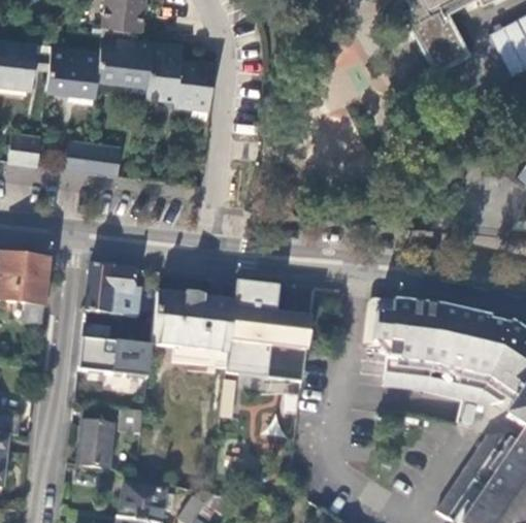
[(141,26),(144,0),(104,0),(101,33),(129,37),(131,25),(141,26)]
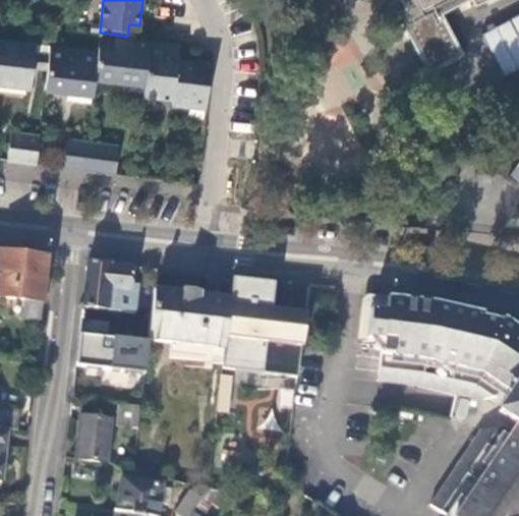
[(475,0),(476,2),(479,0),(403,0),(405,5),(397,9),(428,68),(463,50),(442,9),(459,0),(475,0)]
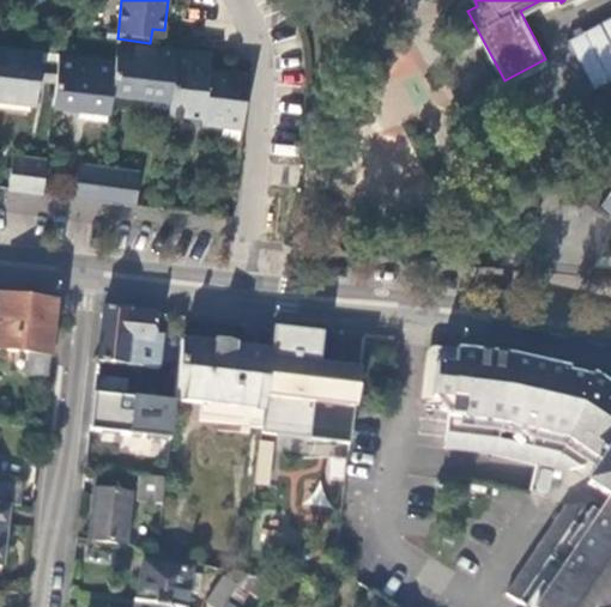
[(610,18),(575,40),(598,82),(610,74),(610,18)]
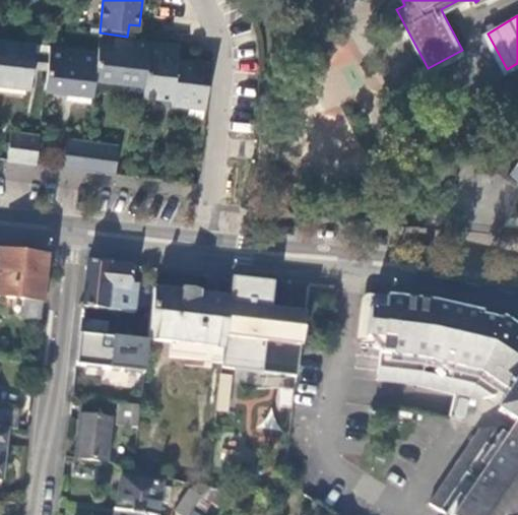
[(144,82),(149,39),(127,37),(100,33),(98,48),(94,76),(119,79),(118,86),(143,90),(144,82)]
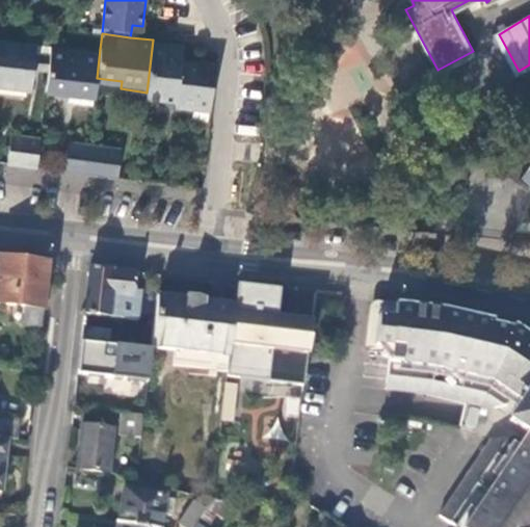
[(37,42),(0,36),(0,83),(31,87),(34,67),(50,69),(51,54),(35,52),(37,42)]
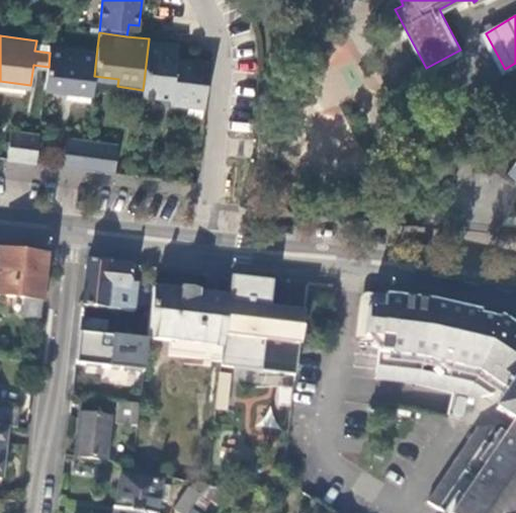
[(203,104),(205,104),(210,61),(176,56),(178,41),(149,38),(144,82),(143,90),(143,92),(173,96),(172,100),(188,102),(187,112),(202,114),(203,104)]
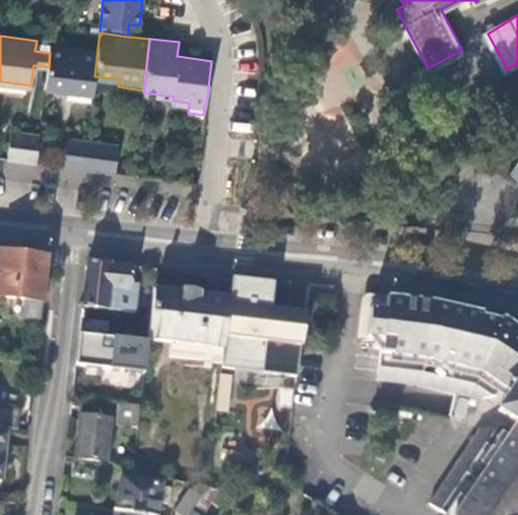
[(79,45),(52,42),(51,48),(78,51),(79,45)]
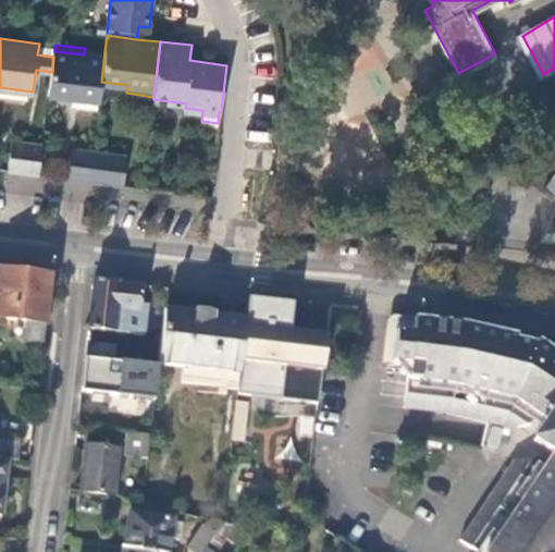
[(84,54),(54,51),(53,57),(52,72),(49,92),(75,95),(74,105),(98,107),(101,82),(105,51),(85,48),(84,54)]
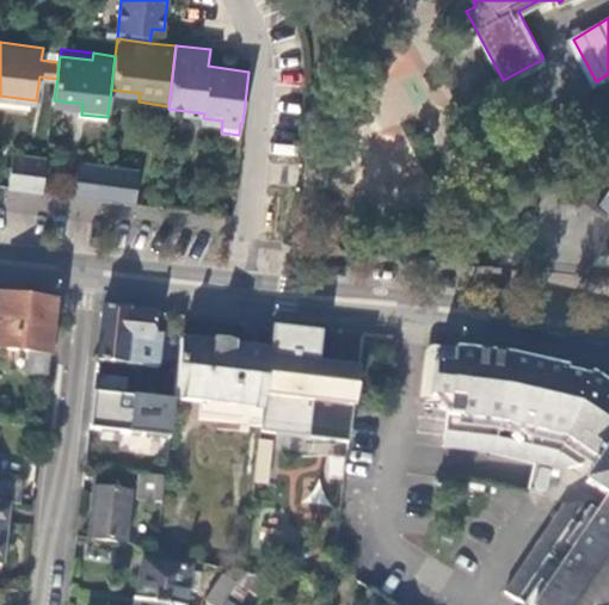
[(14,153),(10,185),(44,189),(47,156),(14,153)]
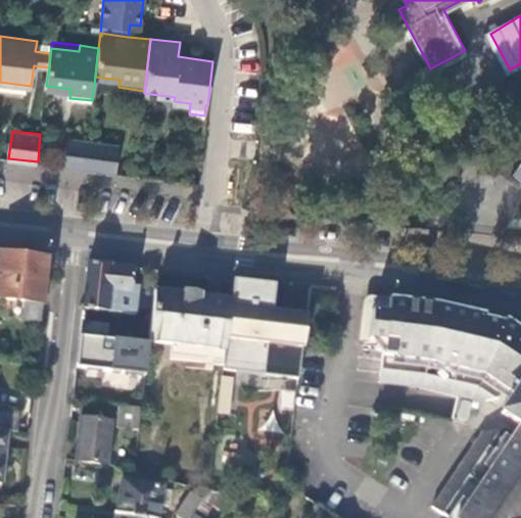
[(520,133),(511,148),(499,166),(520,181),(520,133)]
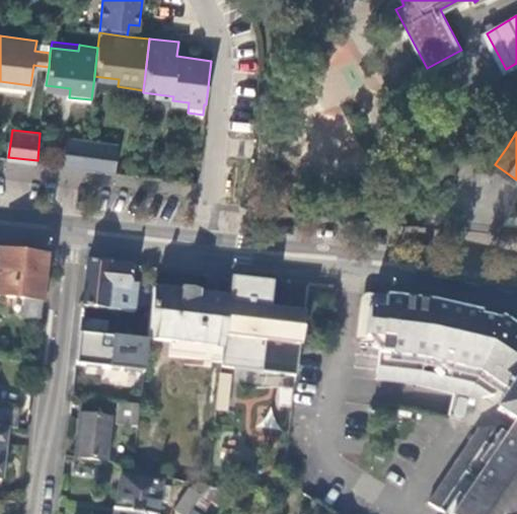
[(69,136),(65,164),(84,166),(87,138),(69,136)]
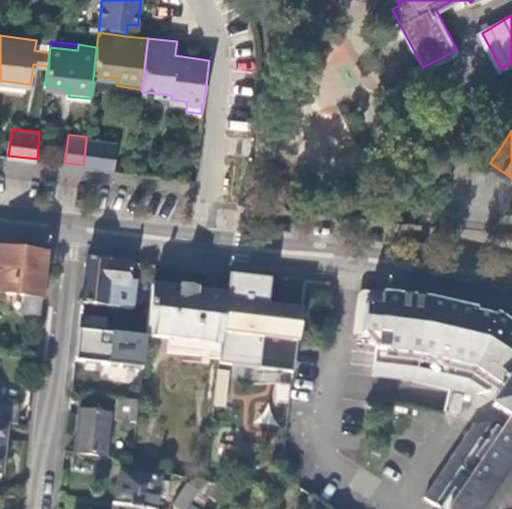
[(118,141),(86,137),(83,165),(113,169),(118,141)]
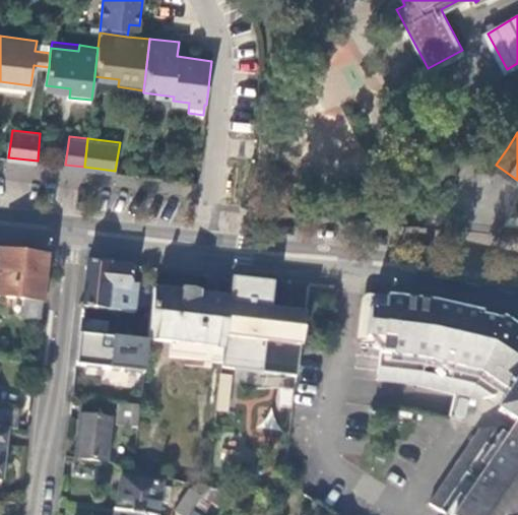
[(49,255),(0,249),(0,297),(23,299),(21,315),(42,317),(49,255)]
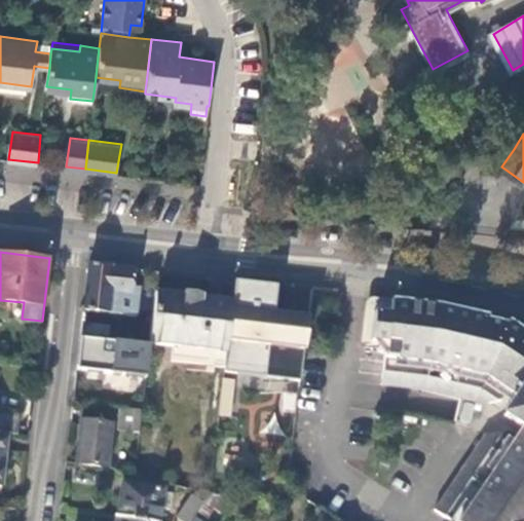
[(133,288),(136,266),(89,261),(84,307),(138,312),(141,289),(133,288)]
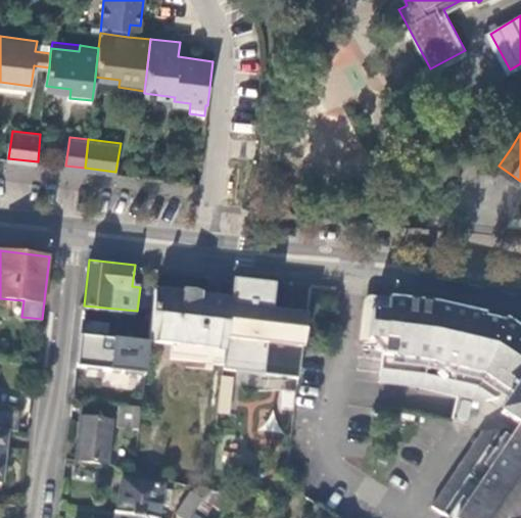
[(272,305),(275,281),(233,276),(223,366),(298,375),(302,343),(303,344),(308,311),(272,305)]
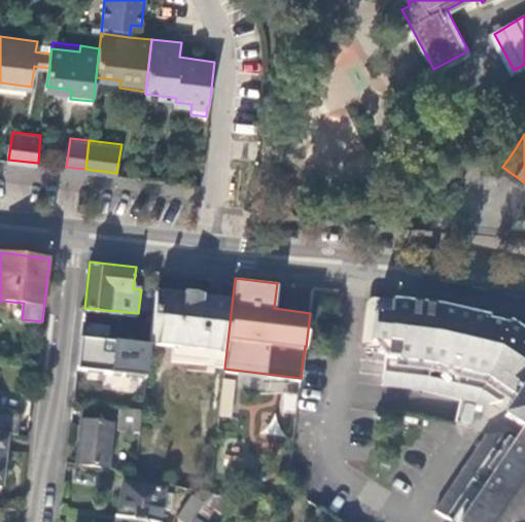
[(174,288),(156,286),(151,338),(173,342),(171,357),(223,363),(232,298),(203,294),(203,291),(196,288),(183,287),(183,291),(174,288)]
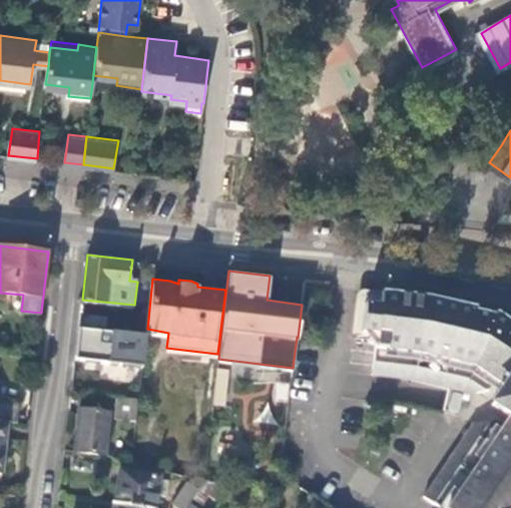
[(510,326),(510,321),(496,311),(494,313),(491,317),(475,313),(435,304),(434,306),(427,304),(419,304),(419,301),(402,299),(394,298),(395,290),(367,287),(364,303),(366,303),(364,323),(373,325),(375,315),(380,315),(378,331),(356,328),(356,330),(373,332),(372,336),(378,337),(374,365),(411,370),(465,381),(478,390),(489,388),(495,379),(503,385),(508,414),(504,422),(495,416),(473,420),(424,493),(441,504),(438,507),(510,507),(510,326)]
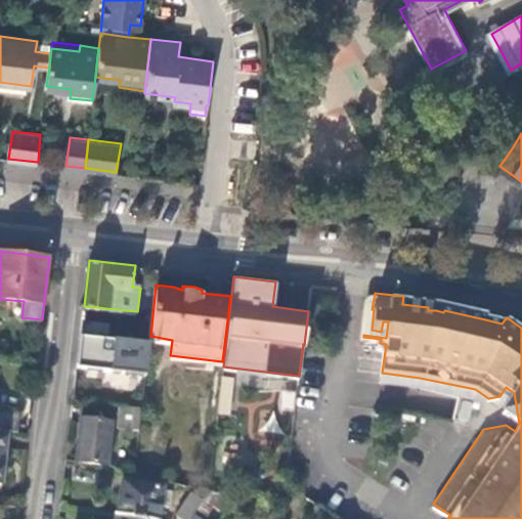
[(505,319),(486,312),(485,319),(502,323),(505,319)]
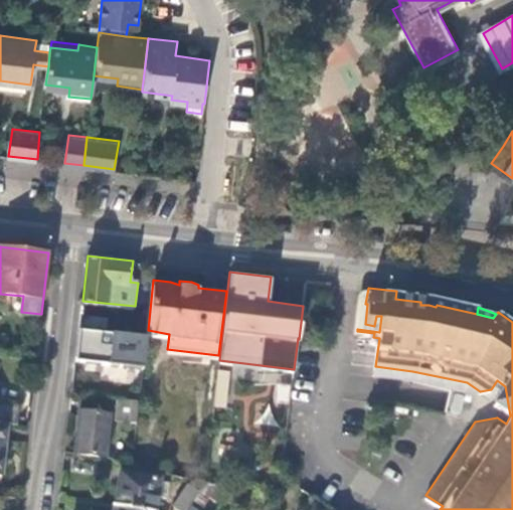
[(144,364),(147,335),(79,328),(76,356),(144,364)]
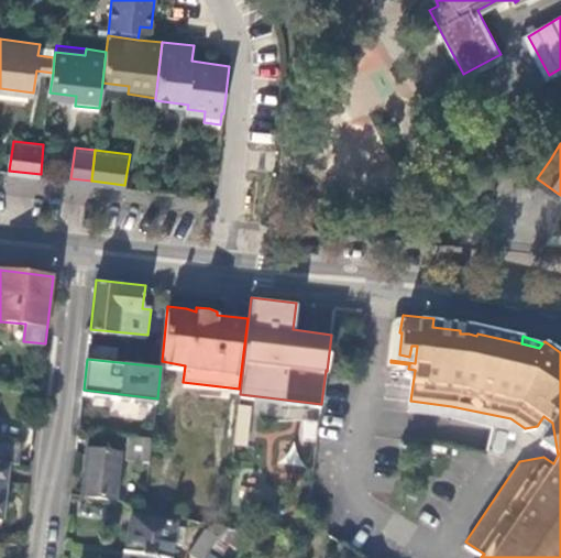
[(240,398),(237,438),(251,439),(253,400),(240,398)]
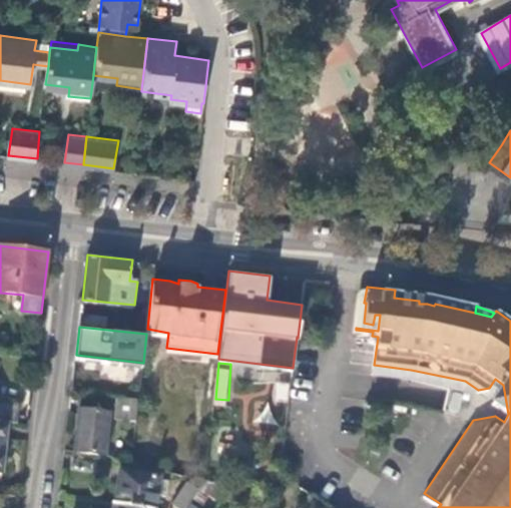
[(469,391),(478,390),(465,381),(411,370),(374,365),(373,371),(411,376),(464,387),(469,391)]
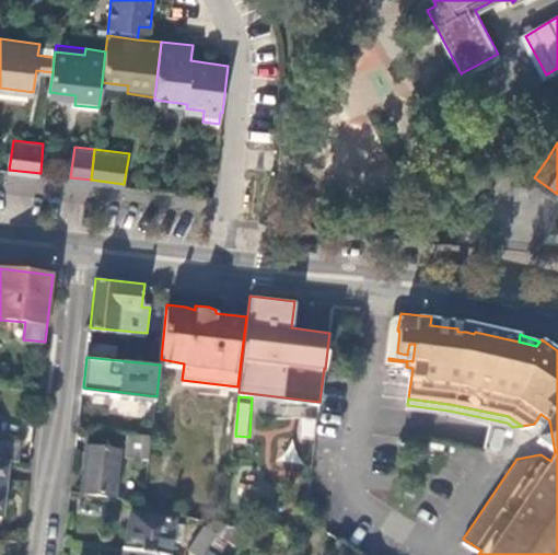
[(24,423),(4,420),(2,440),(22,441),(24,423)]
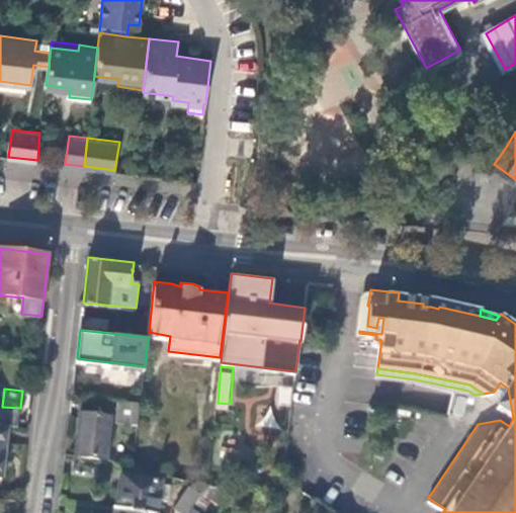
[(138,423),(141,400),(118,398),(115,420),(138,423)]
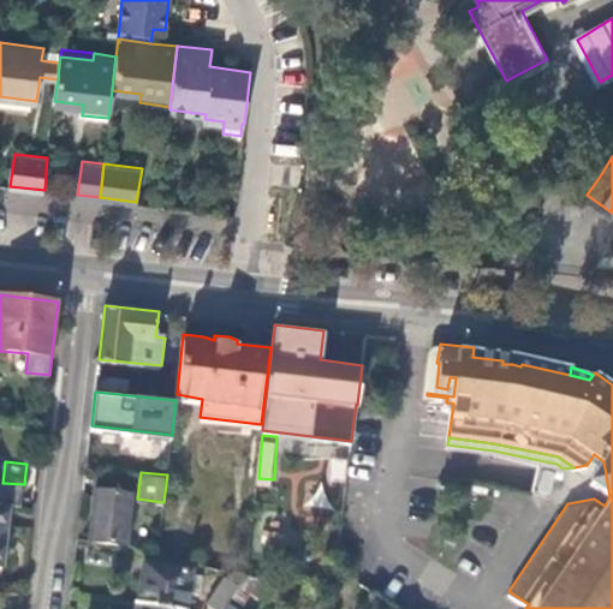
[(307,503),(329,500),(326,472),(303,475),(307,503)]
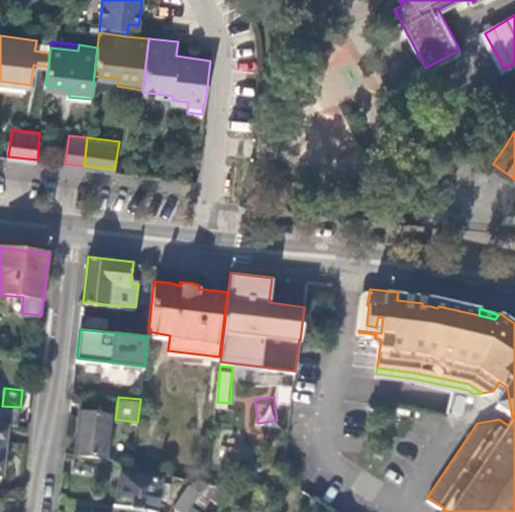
[(0,423),(9,424),(18,425),(20,407),(2,406),(0,405),(0,423)]
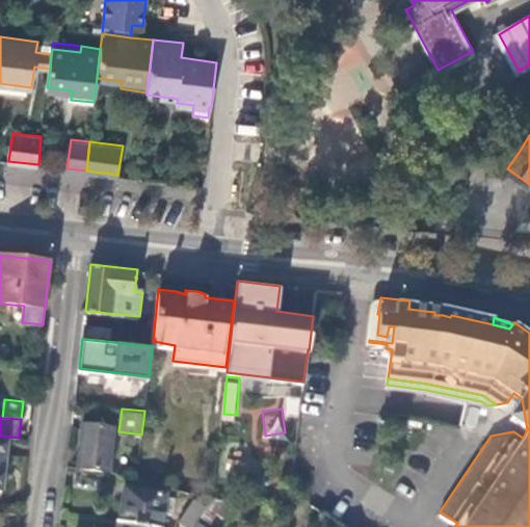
[(79,467),(109,471),(115,426),(84,422),(79,467)]
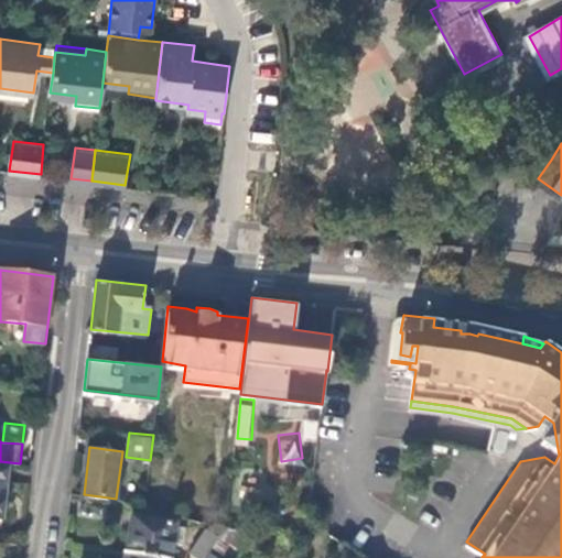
[(10,462),(0,461),(0,520),(4,521),(10,462)]
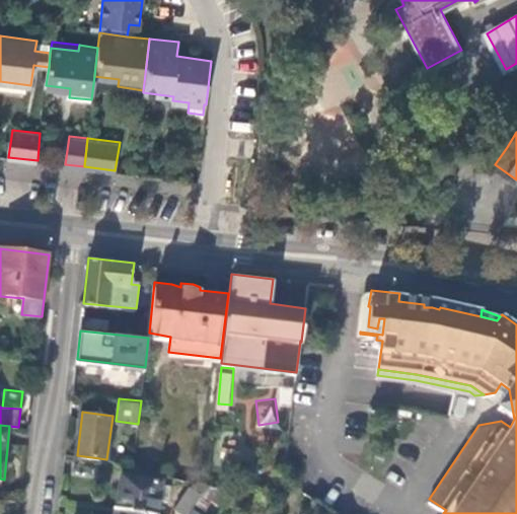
[(117,507),(156,513),(161,480),(122,473),(117,507)]
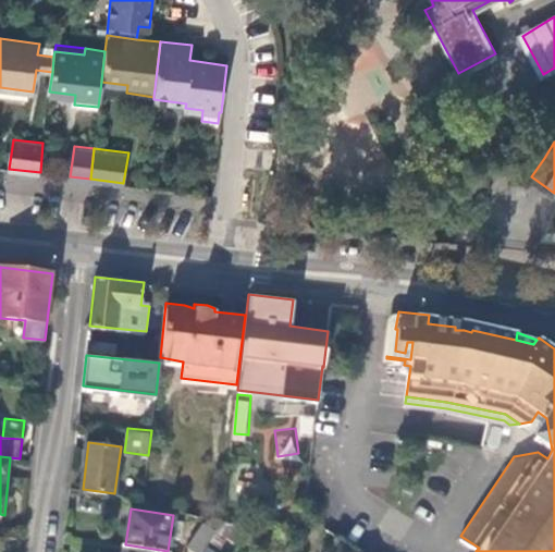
[(188,551),(201,551),(216,531),(204,524),(186,550),(188,551)]
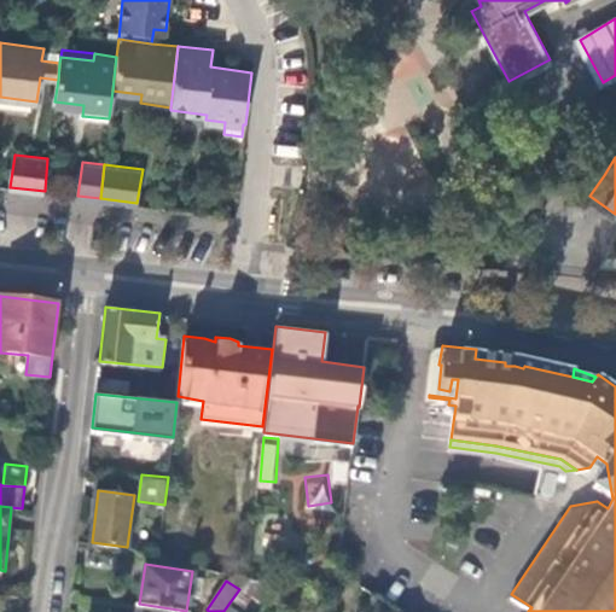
[(407,611),(387,598),(383,605),(382,604),(376,611),(407,611)]
